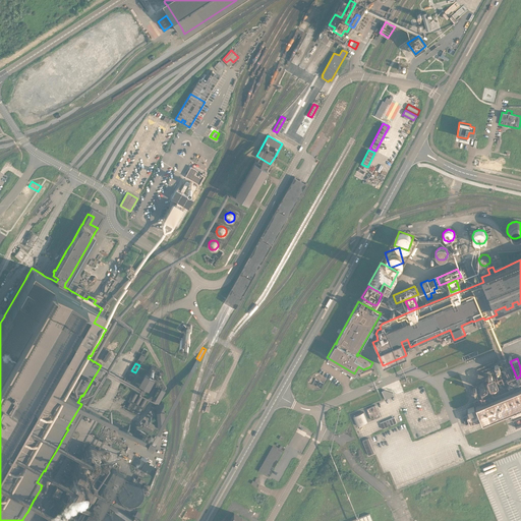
[(510,368),(504,371),(509,385),(516,382),(510,368)]
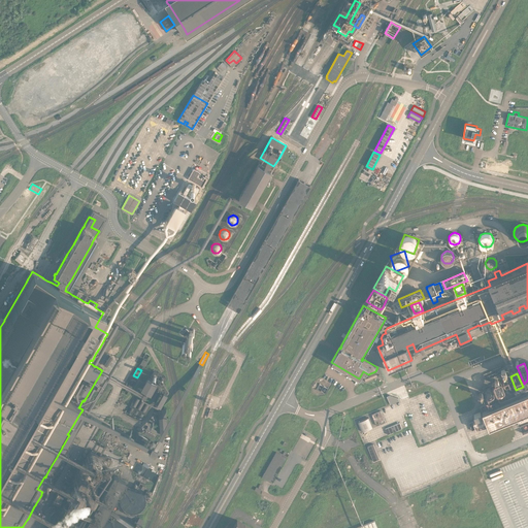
[(153,392),(157,381),(146,376),(141,388),(153,392)]
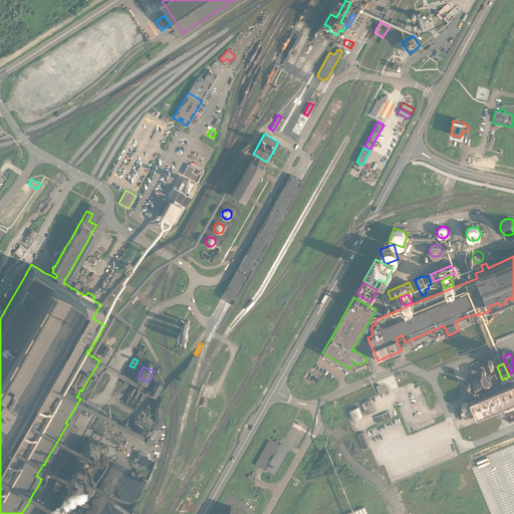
[(470,407),(460,411),(463,417),(463,418),(474,413),(475,416),(501,406),(505,415),(513,410),(513,375),(467,396),(471,406),(470,407)]
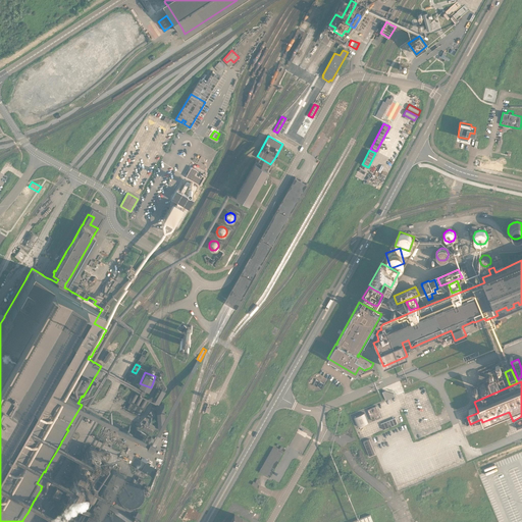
[(166,387),(162,385),(155,399),(158,401),(166,387)]
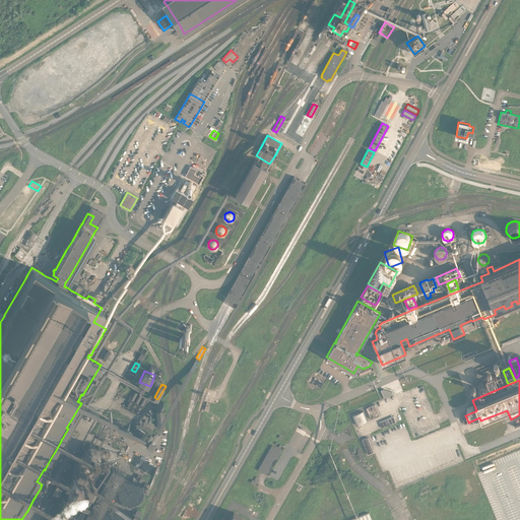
[(415,401),(426,397),(421,387),(411,391),(415,401)]
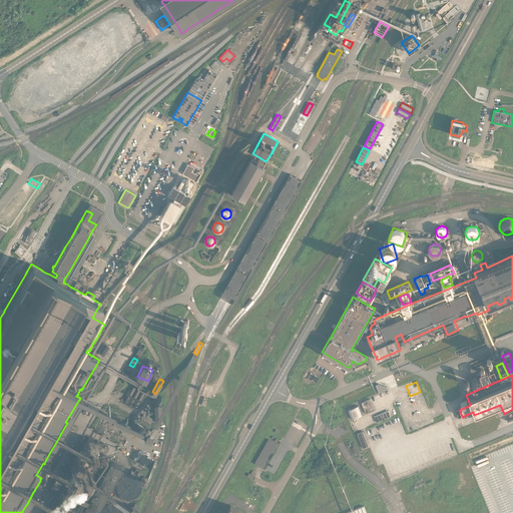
[(385,383),(377,386),(379,393),(388,389),(385,383)]
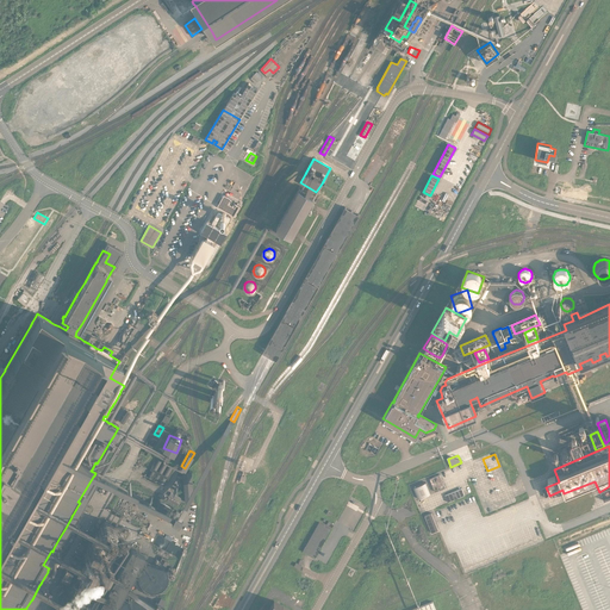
[(191,471),(182,472),(185,502),(193,500),(191,471)]
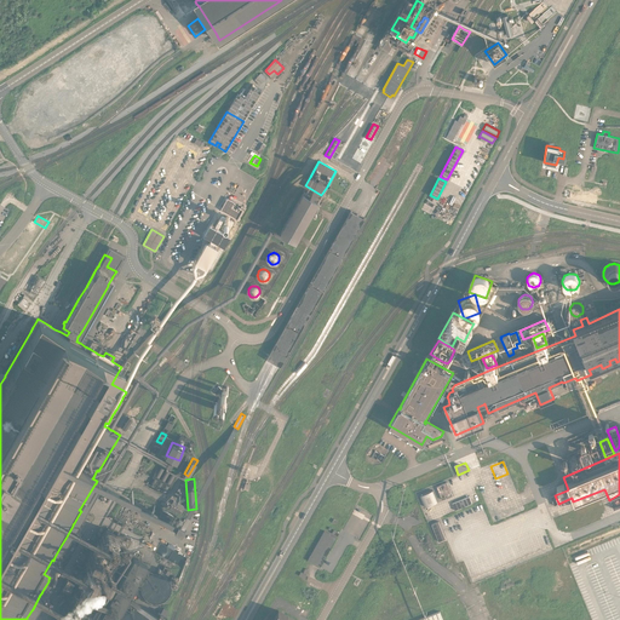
[(436,487),(442,500),(452,495),(446,482),(436,487)]
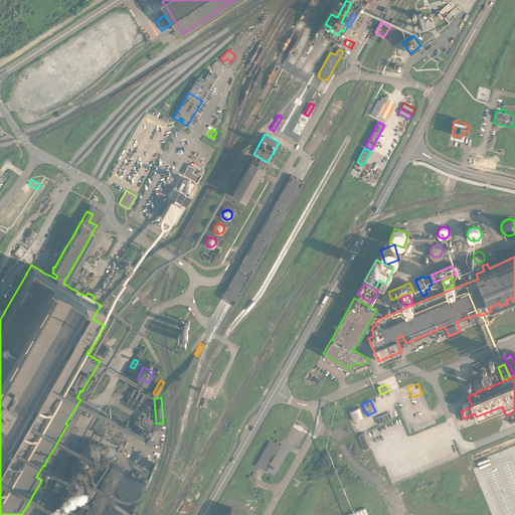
[(348,411),(352,420),(363,416),(359,406),(348,411)]
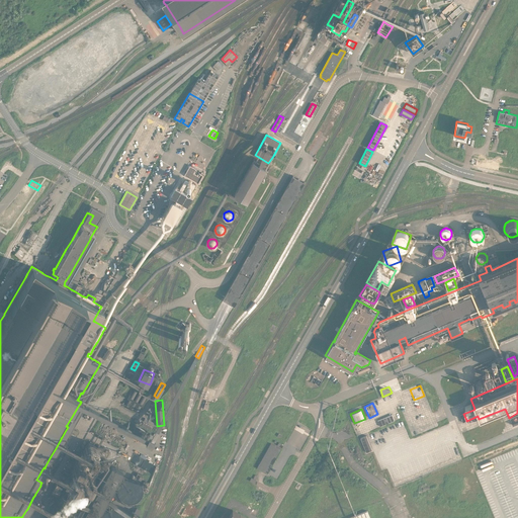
[(380,426),(395,420),(393,414),(377,420),(380,426)]
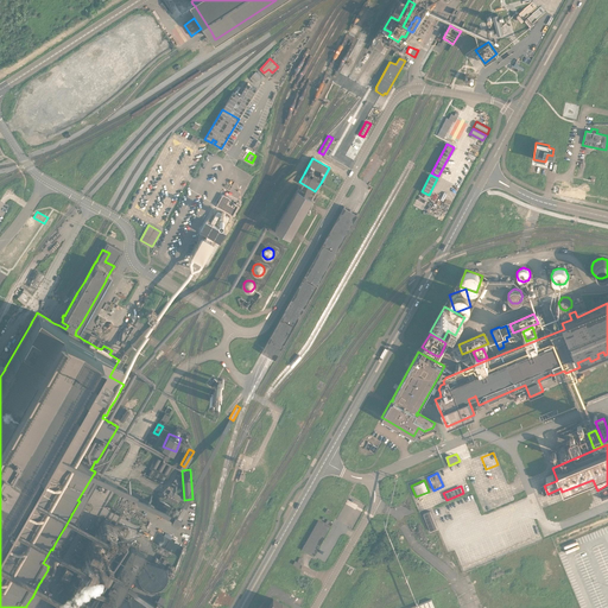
[(179,519),(184,512),(158,496),(157,499),(150,495),(147,500),(172,514),(171,515),(179,519)]
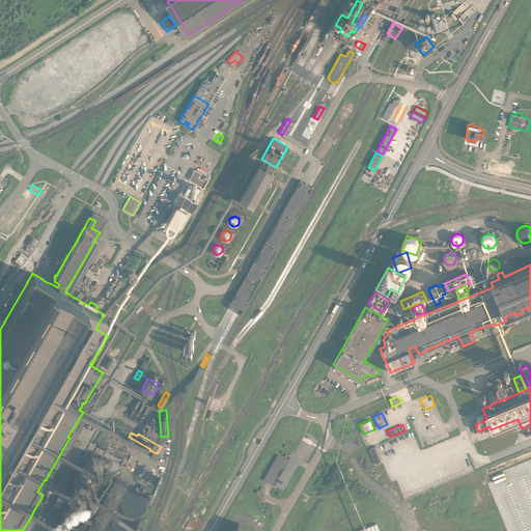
[(369,449),(375,464),(381,462),(375,446),(369,449)]
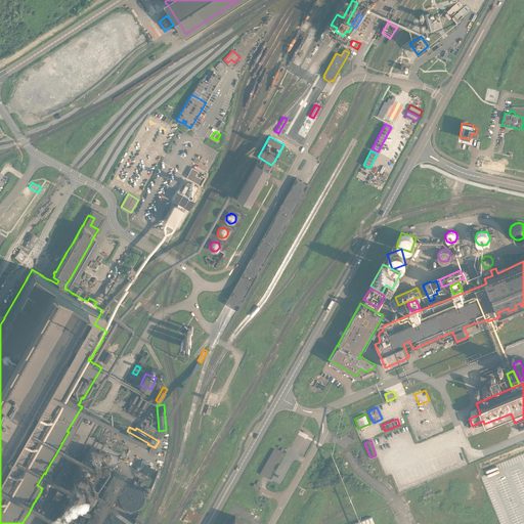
[(285,454),(273,448),(259,474),(270,479),(285,454)]
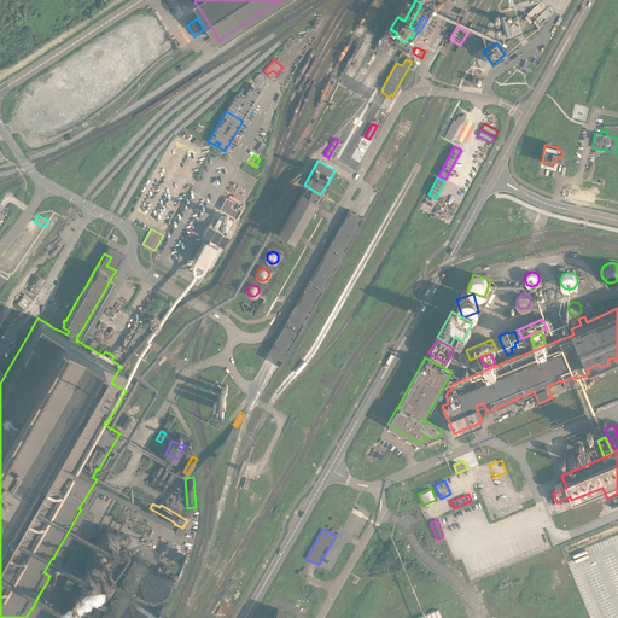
[(108,530),(101,542),(108,546),(109,544),(120,551),(126,541),(108,530)]
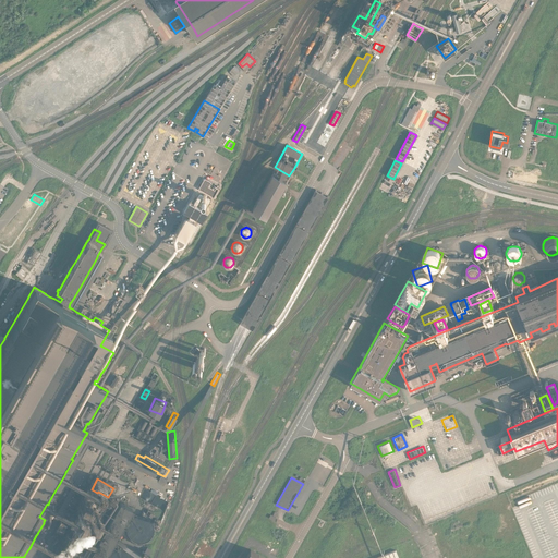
[(557,484),(522,495),(544,495),(549,494),(550,494),(552,498),(552,488),(554,495),(557,495),(557,484)]
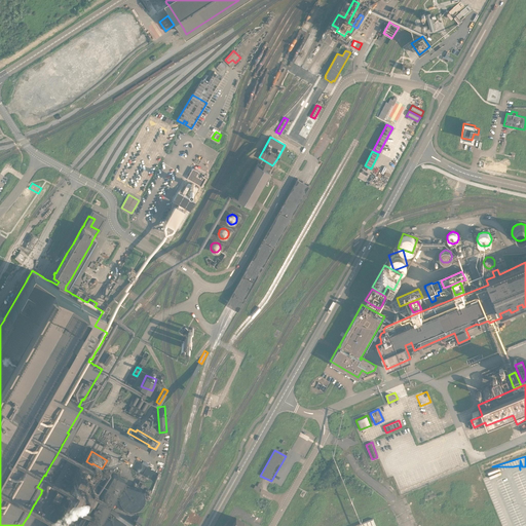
[(92,470),(90,474),(95,476),(96,476),(98,472),(97,471),(99,467),(99,466),(97,465),(95,470),(94,468),(92,468),(92,470)]
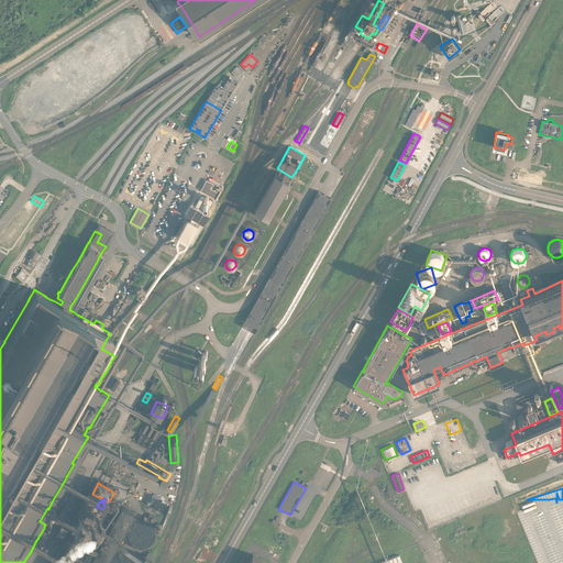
[(421,509),(427,525),(433,522),(432,522),(492,499),(422,498),(419,500),(419,501),(421,500),(422,500),(422,506),(421,507),(421,509)]
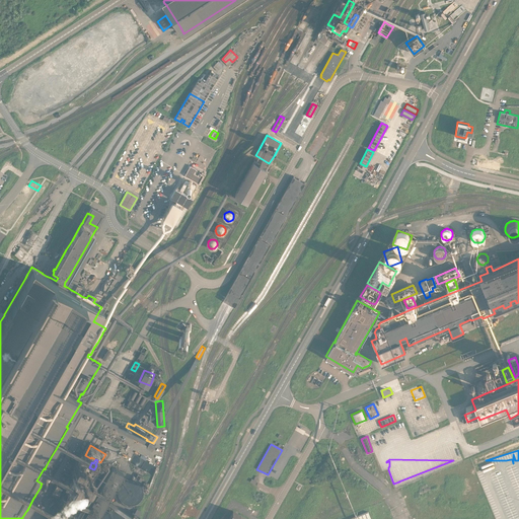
[(81,518),(80,518),(81,518),(86,518),(88,517),(91,518),(94,518),(99,512),(101,513),(103,509),(101,508),(104,503),(106,499),(112,491),(113,492),(114,491),(116,487),(118,484),(116,483),(119,477),(122,471),(118,469),(110,465),(109,466),(109,467),(108,468),(101,482),(101,483),(97,489),(89,503),(87,506),(87,507),(85,509),(85,510),(85,511),(83,513),(83,514),(82,516),(81,518)]
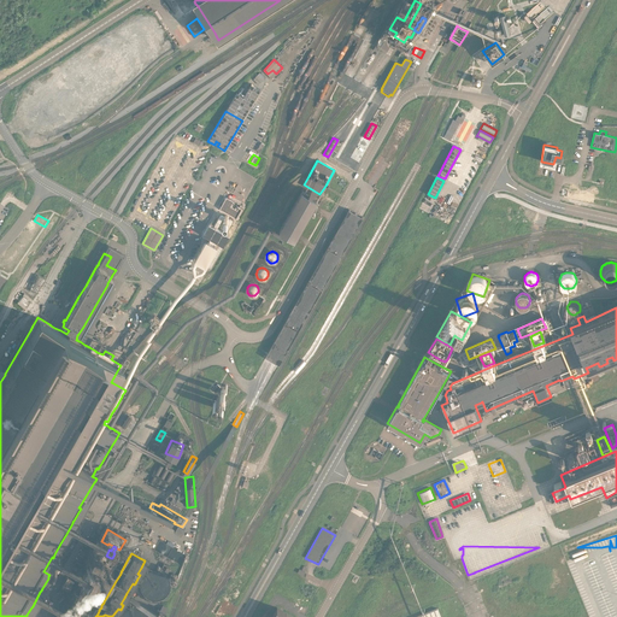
[(104,560),(100,565),(106,569),(109,563),(107,563),(110,558),(107,557),(105,560),(104,560)]
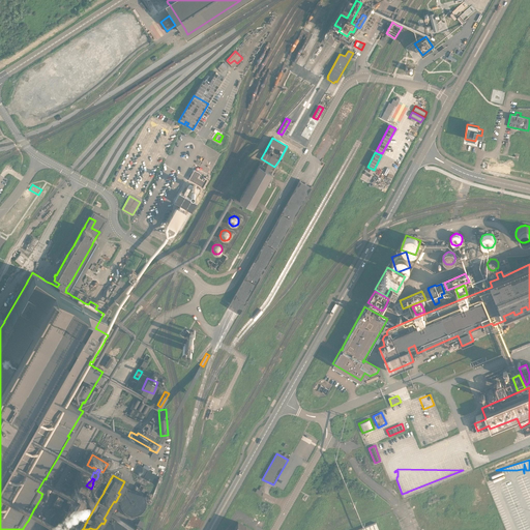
[(92,491),(77,481),(71,492),(78,495),(79,494),(87,499),(92,491)]
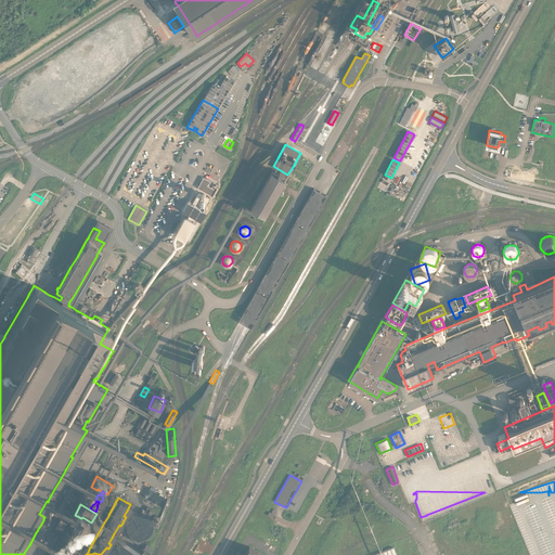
[(78,554),(82,547),(75,543),(68,554),(78,554)]
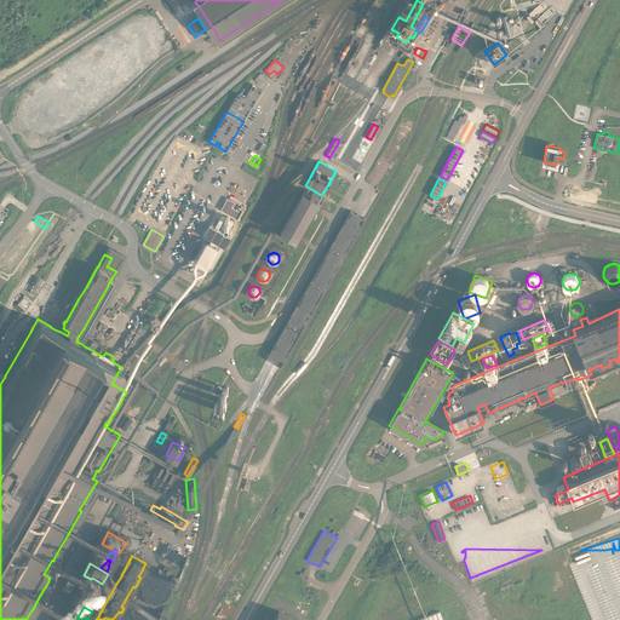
[(164,608),(158,619),(160,619),(164,619),(168,612),(164,608)]
